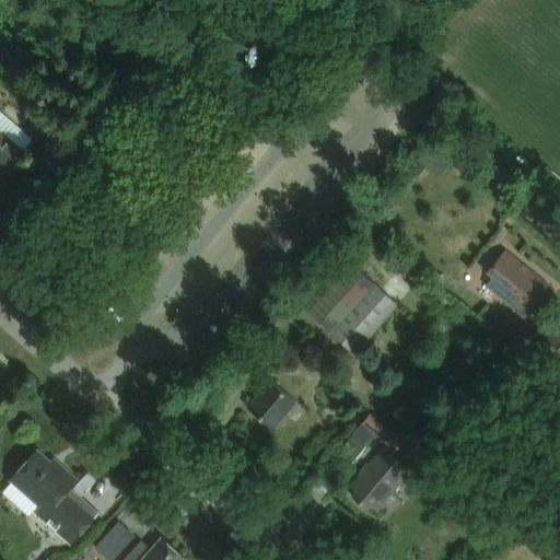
[(0,173),(1,175),(23,148),(0,128),(0,173)]
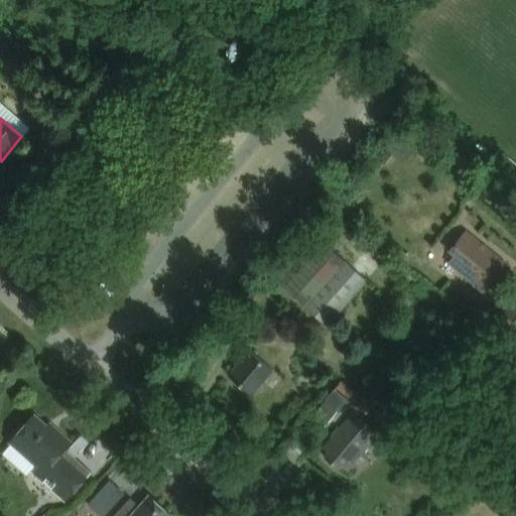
[(484,292),(507,264),(467,231),(450,251),(455,254),(447,263),(484,292)]
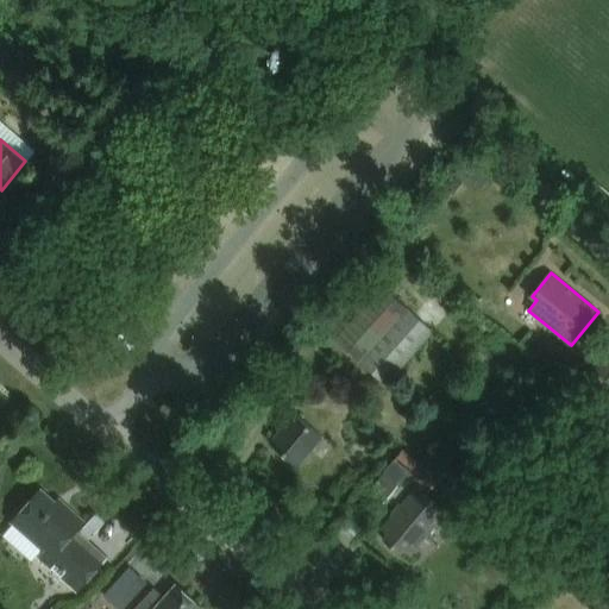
[(433,332),(381,287),(334,341),(387,385),(433,332)]
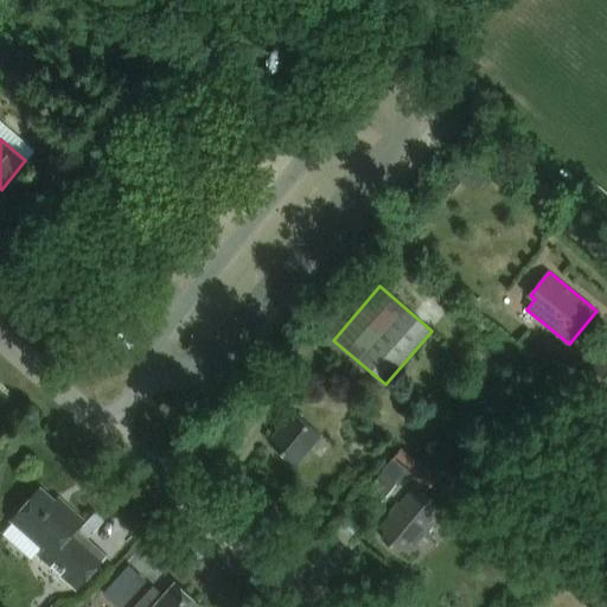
[(606,342),(587,368),(590,370),(585,377),(596,387),(602,378),(606,382),(606,342)]
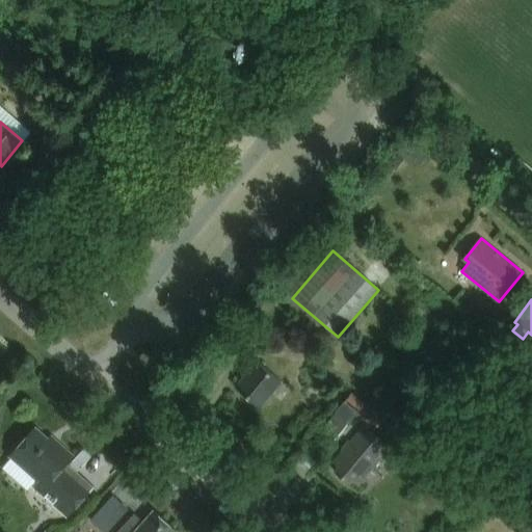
[(281,381),(257,361),(236,386),(260,406),(281,381)]
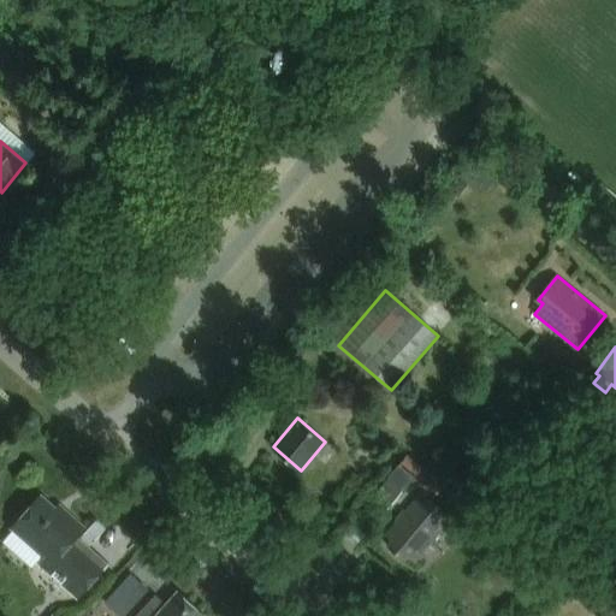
[(445,485),(409,454),(378,491),(392,504),(412,481),(433,499),(445,485)]
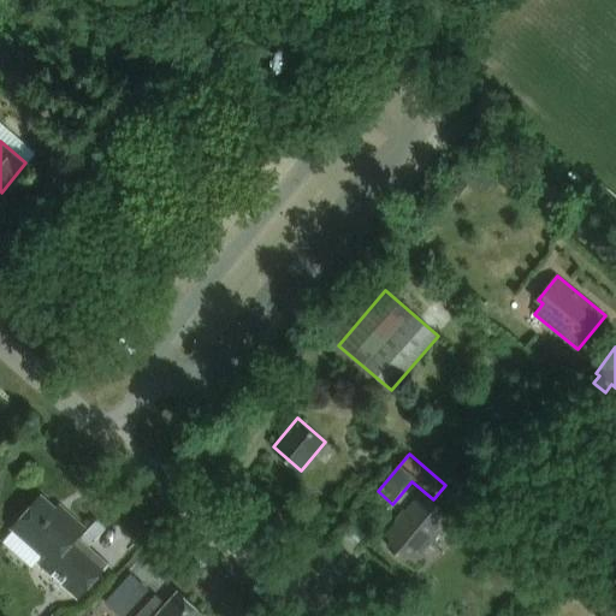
[(391,539),(386,545),(404,560),(408,555),(415,561),(451,516),(422,492),(407,511),(404,509),(396,519),(398,521),(386,535),(391,539)]
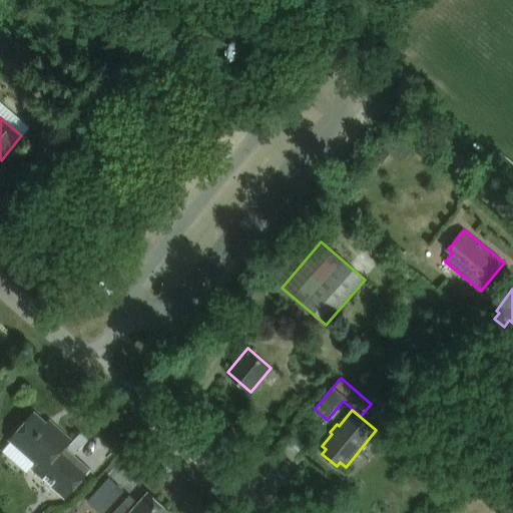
[(34,412),(9,440),(36,463),(31,469),(64,498),(90,469),(64,446),(70,439),(57,427),(54,430),(34,412)]
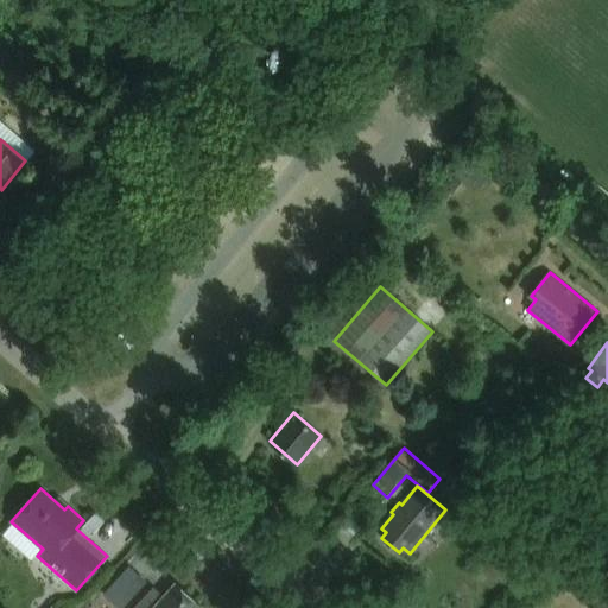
[(198,607),(200,607),(173,584),(153,607),(143,597),(133,607),(198,607)]
